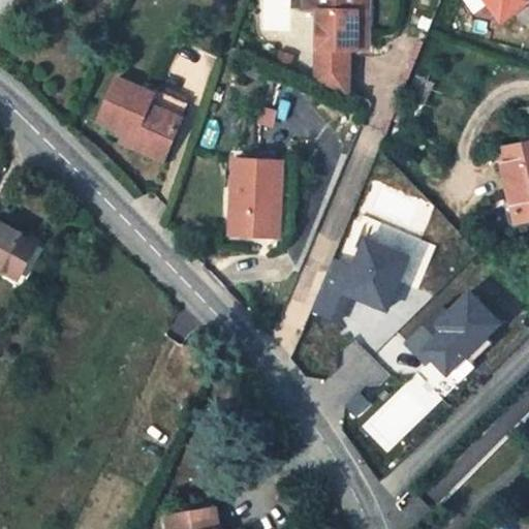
[(360,36),(359,0),(307,0),(307,9),(318,9),(318,83),(351,95),(350,51),(369,51),(369,36),(360,36)]
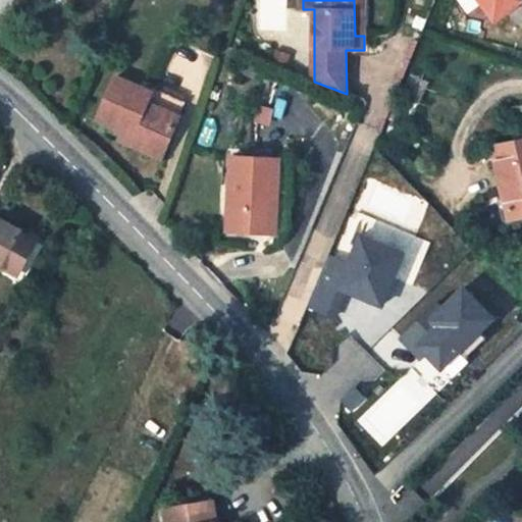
[(354,0),(355,36),(364,36),(363,0),(354,0)]
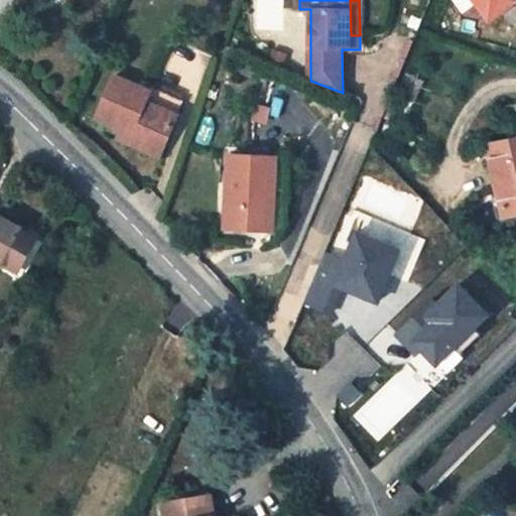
[(455,0),(461,13),(473,7),(469,0),(455,0)]
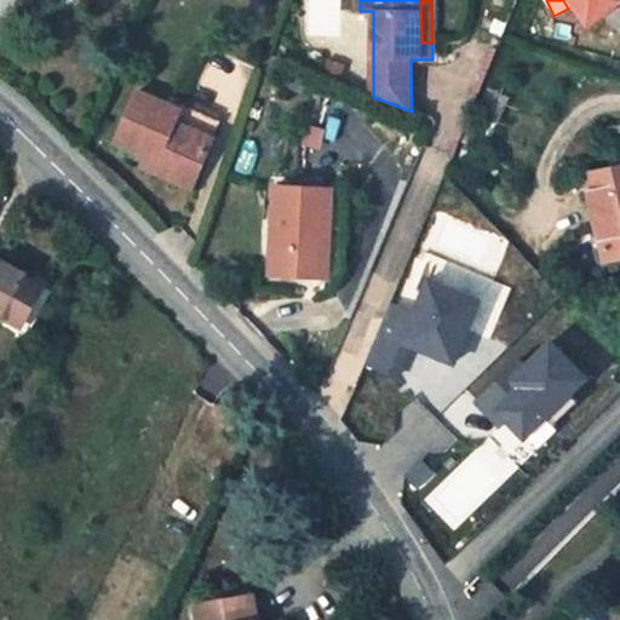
[(569,0),(587,24),(619,0),(569,0)]
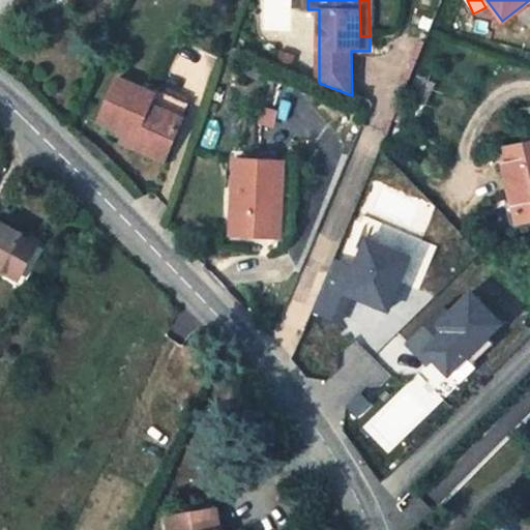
[(167,151),(186,107),(119,78),(99,122),(126,134),(136,138),(131,147),(147,154),(151,145),(167,151)]
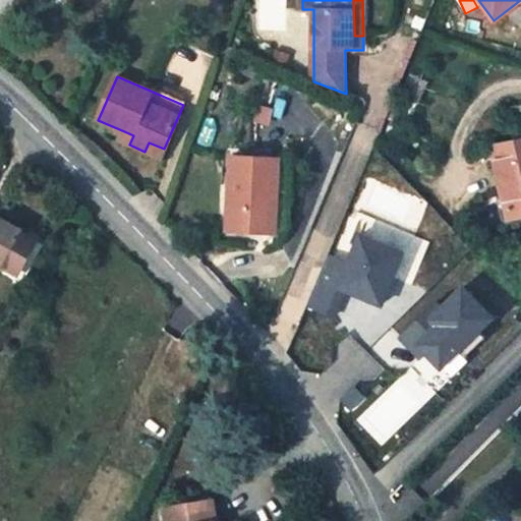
[(120,140),(129,145),(133,135),(124,131),(120,140)]
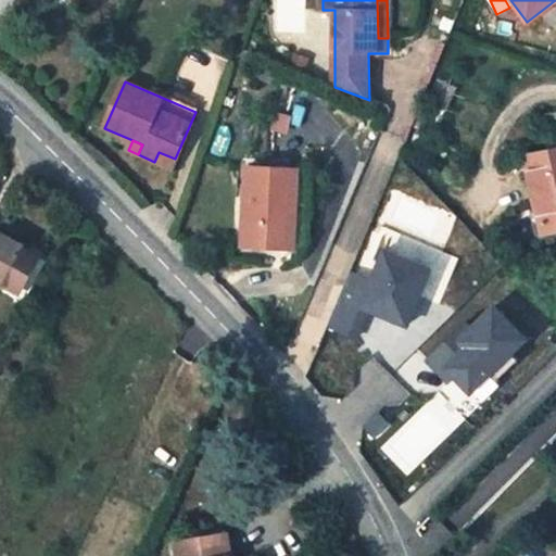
[(555,229),(555,151),(526,159),(543,232),(555,229)]
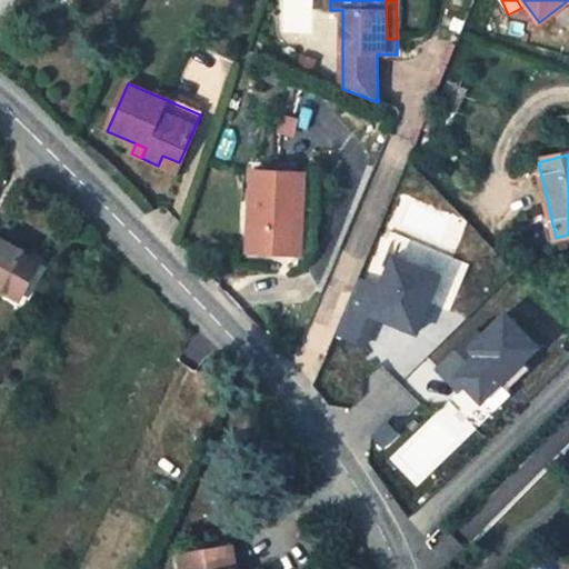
[(162,156),(158,166),(175,172),(179,162),(162,156)]
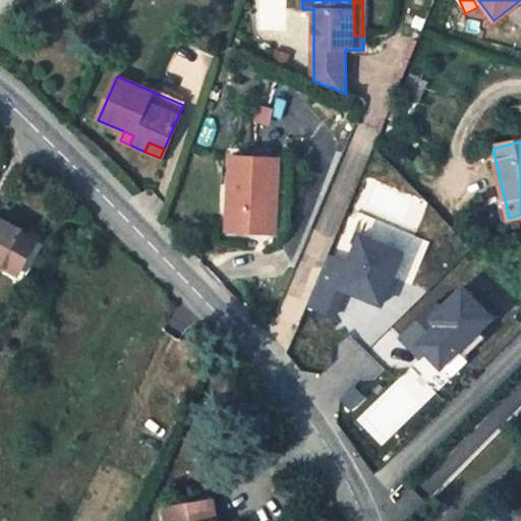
[(279,161),(233,158),(228,230),(263,232),(265,196),(277,197),(279,161)]
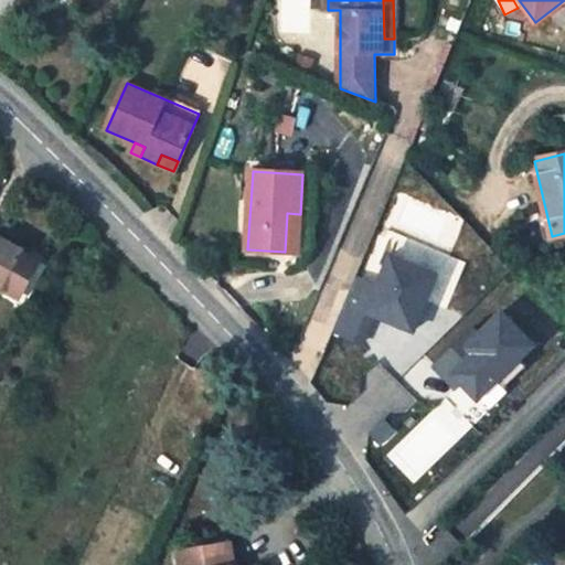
[(298,253),(300,214),(287,213),(285,252),(298,253)]
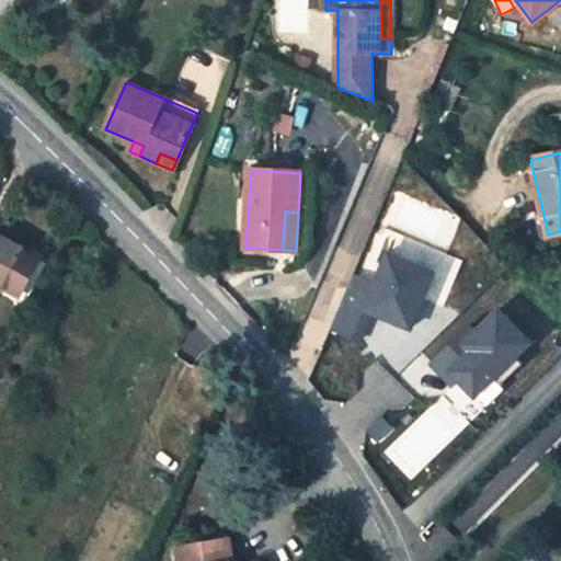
[(37,256),(0,236),(0,283),(19,293),(37,256)]
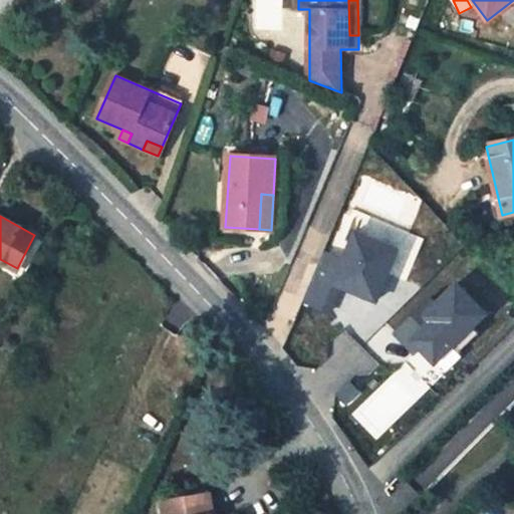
[(401,247),(353,227),(341,257),(330,284),(341,288),(376,303),(401,247)]
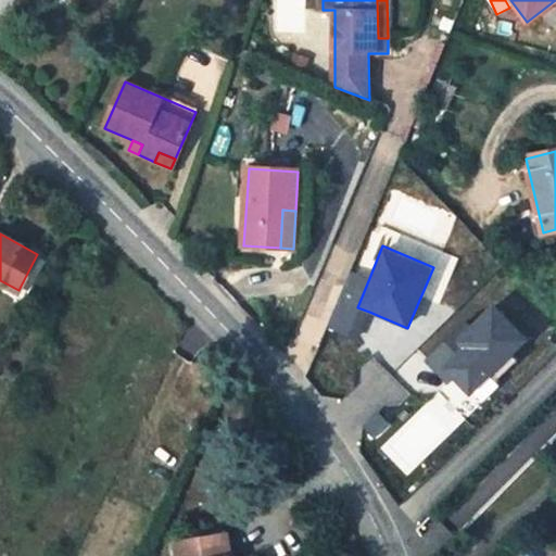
[(357,307),(369,278),(352,272),(328,329),(357,341),(369,312),(357,307)]
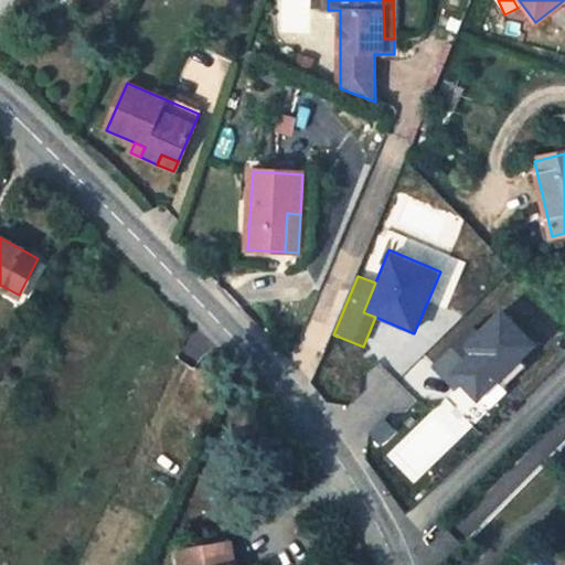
[(537,342),(502,306),(479,329),(462,345),(470,352),(450,371),(462,383),(478,400),(499,380),(521,359),(537,342)]
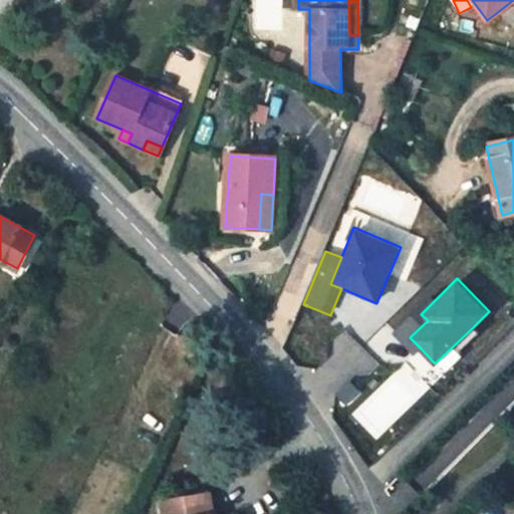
[(421,314),(436,299),(432,295),(393,333),(414,355),(421,348),(410,337),(428,320),(421,314)]
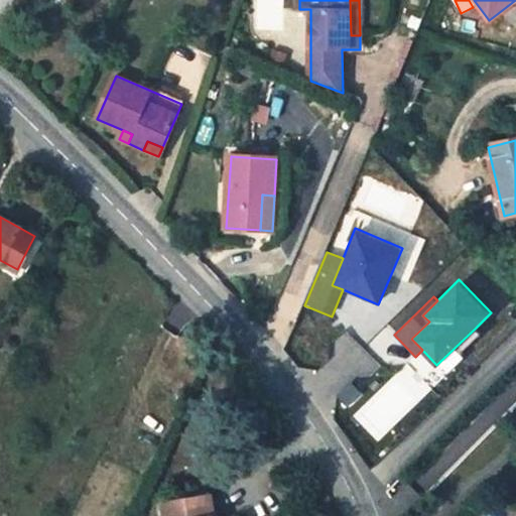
[(481,333),(476,328),(456,347),(461,352),(481,333)]
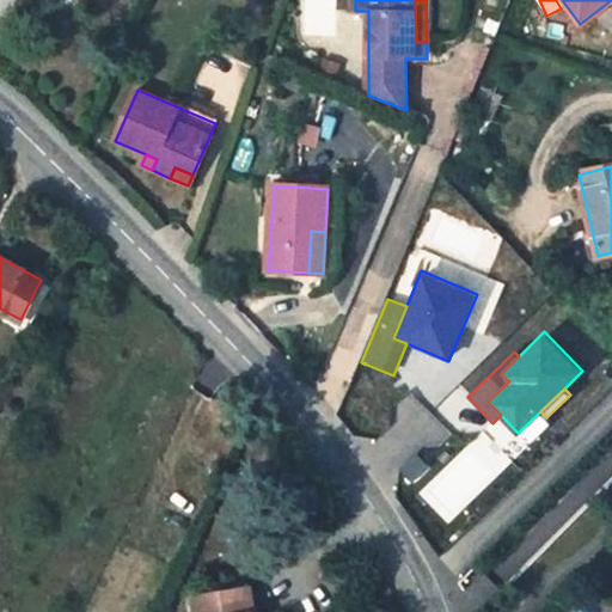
[(257,611),(257,589),(194,593),(194,611),(257,611)]
